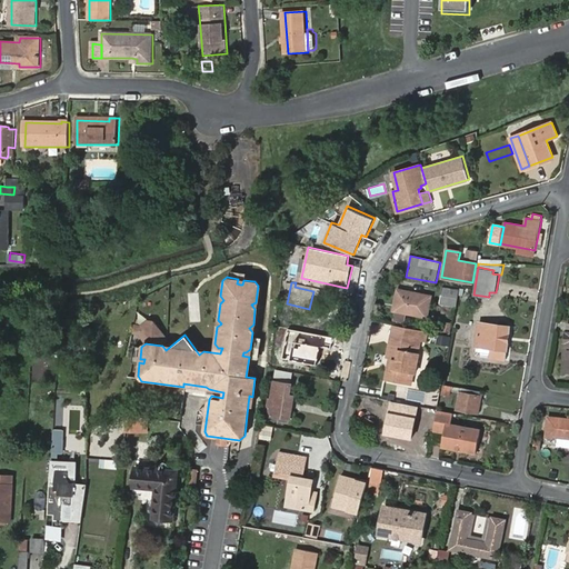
[(456,307),(459,290),(443,287),(440,303),(456,307)]
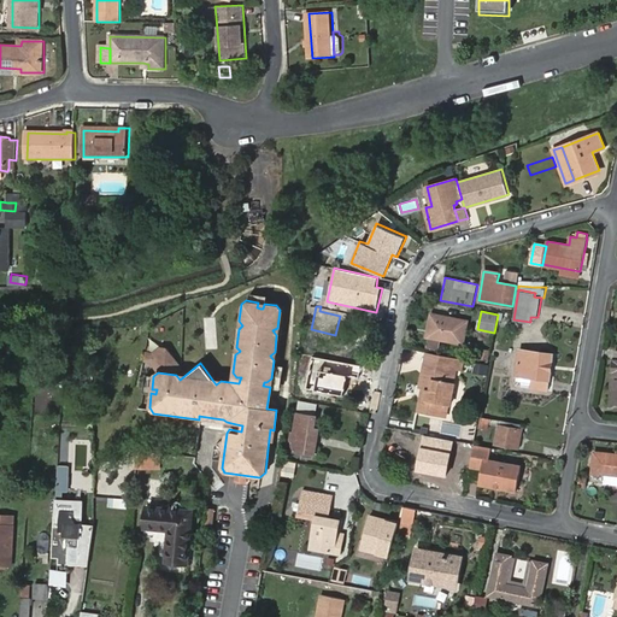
[(429,336),(441,339),(463,342),(468,321),(430,313),(427,336),(429,336)]
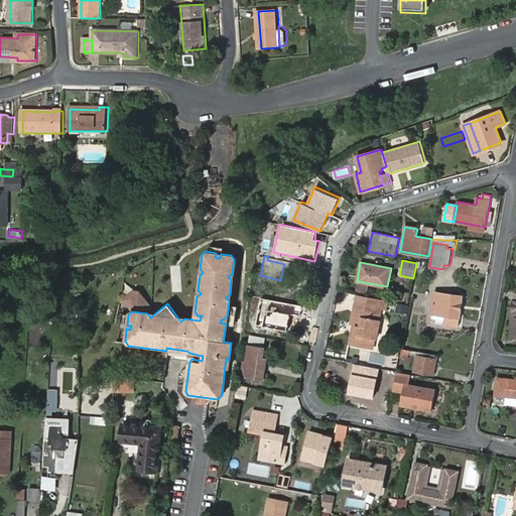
[(367,292),(369,283),(359,281),(357,290),(367,292)]
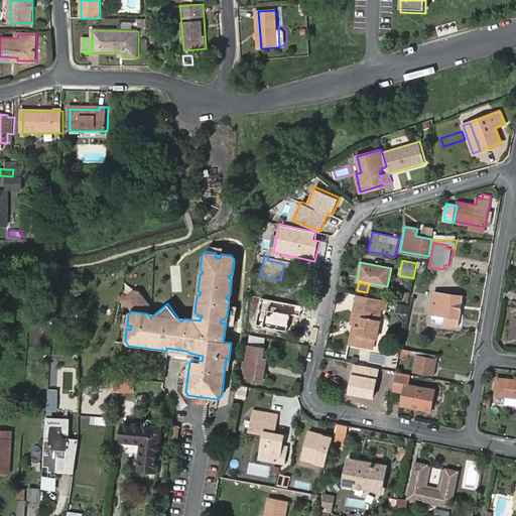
[(125,300),(132,311),(147,313),(148,304),(139,291),(134,290),(126,296),(125,300)]
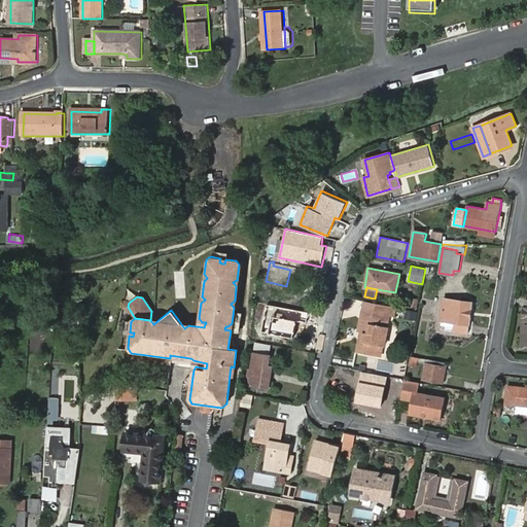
[(410,296),(408,305),(415,307),(417,299),(410,296)]
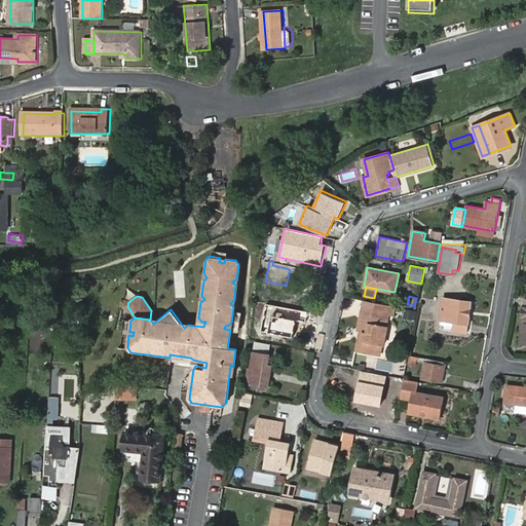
[(443,298),(440,320),(454,322),(453,331),(467,333),(472,302),(443,298)]
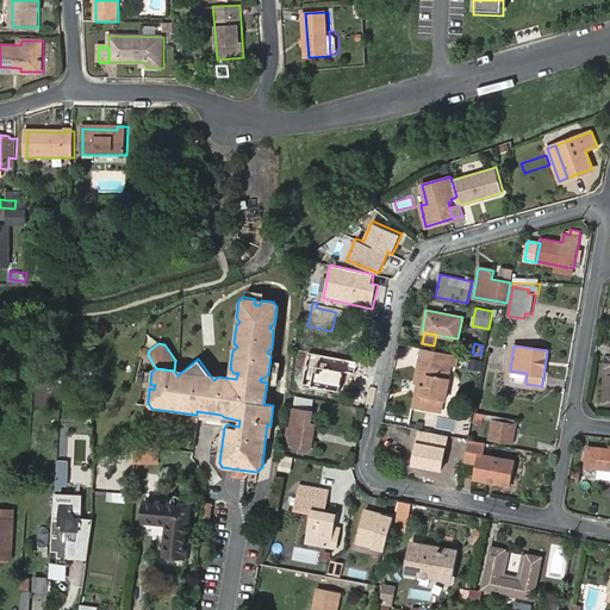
[(458,353),(422,347),(418,362),(415,383),(417,383),(421,384),(418,393),(415,393),(412,406),(442,412),(444,399),(447,400),(450,378),(449,378),(452,363),(455,365),(458,353)]
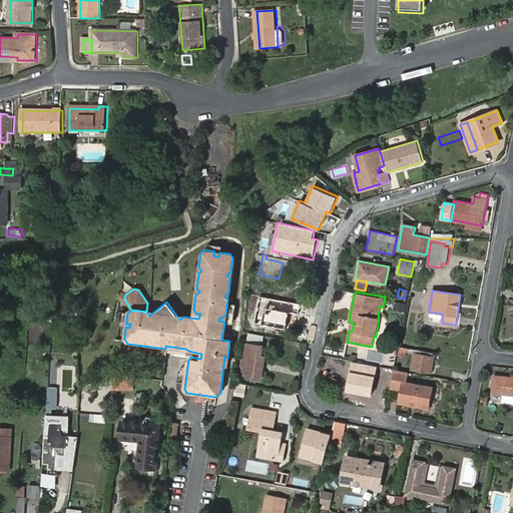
[(300,304),(260,297),(255,324),(286,330),(289,313),(299,315),(300,304)]
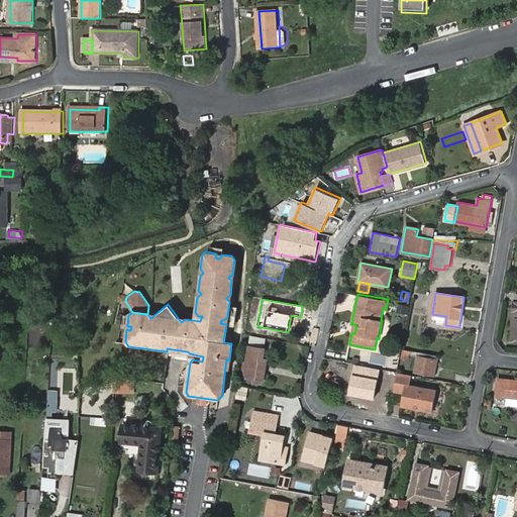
[(250,335),(249,342),(265,345),(266,338),(250,335)]
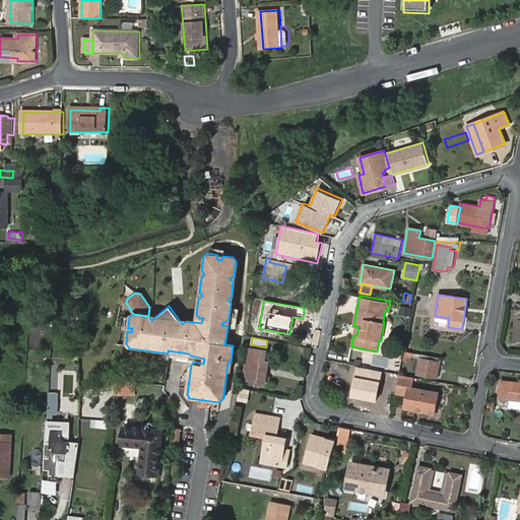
[(262,371),(264,362),(266,350),(251,347),(248,365),(246,365),(246,370),(244,369),(243,372),(247,372),(246,379),(265,383),(267,372),(262,371)]
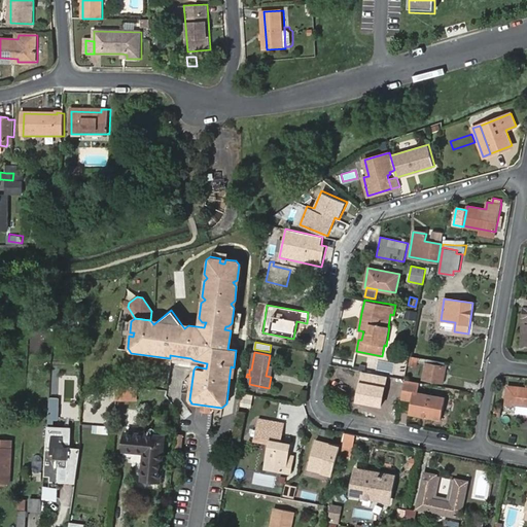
[(424,358),(410,355),(406,377),(415,378),(418,362),(424,363),(424,358)]
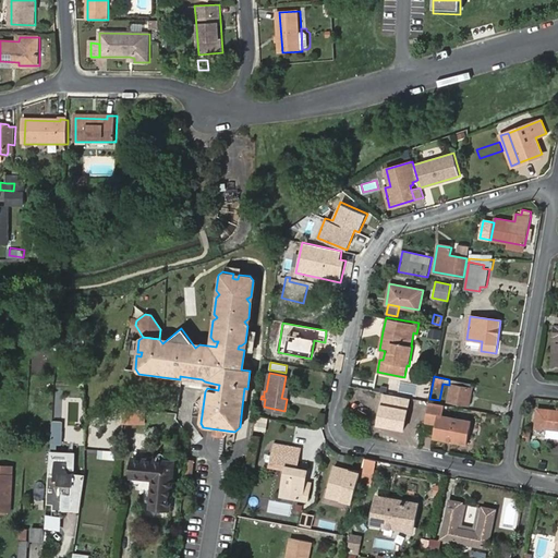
[(469,404),(473,385),(451,380),(448,400),(469,404)]
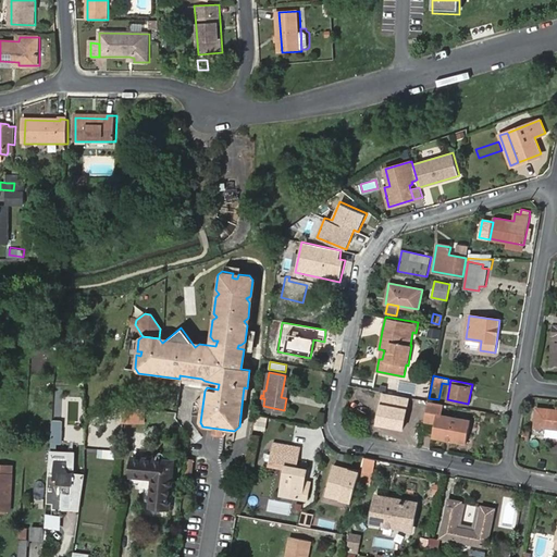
[(410,398),(382,394),(375,425),(405,431),(410,398)]
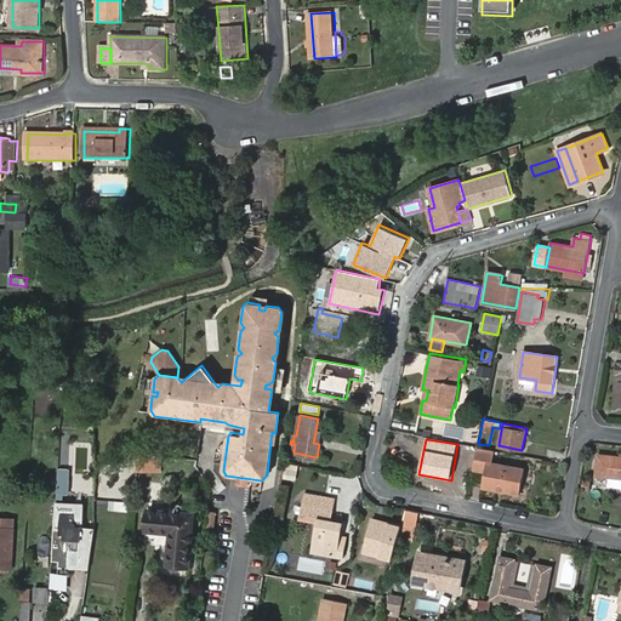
[(495,450),(478,448),(473,469),(485,472),(483,488),(519,494),(525,468),(493,462),(495,450)]
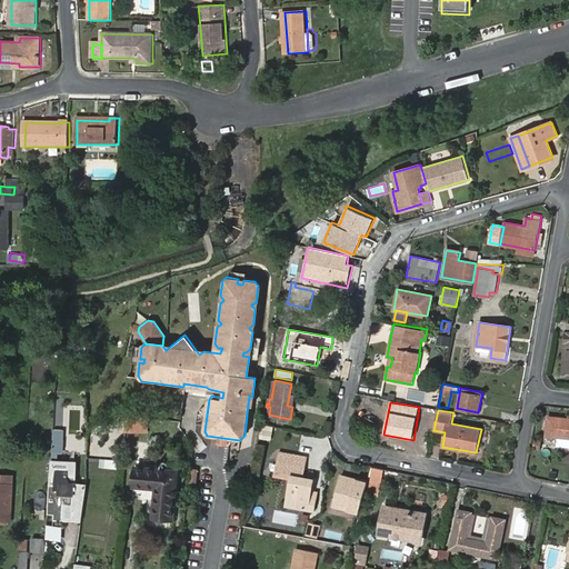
[(502,411),(500,420),(515,422),(517,415),(502,411)]
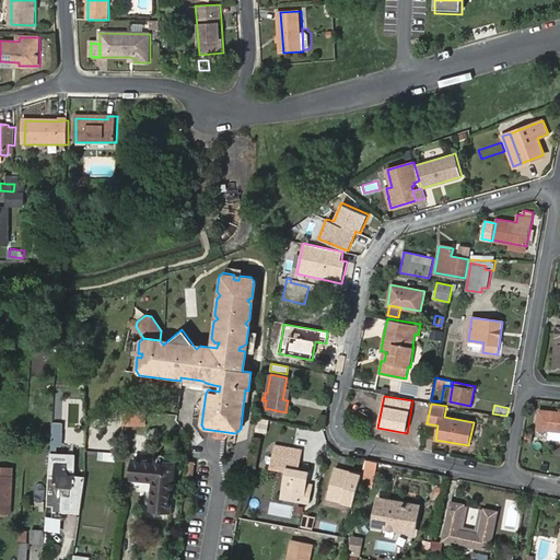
[(559,411),(539,410),(537,430),(545,431),(545,438),(559,439),(559,411)]
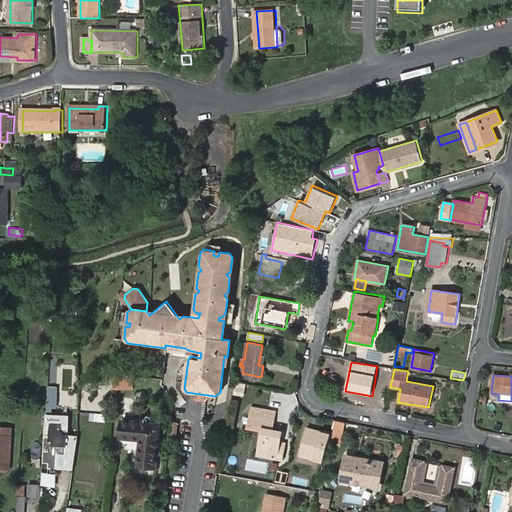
[(112,388),(125,388),(125,378),(112,378),(112,388)]
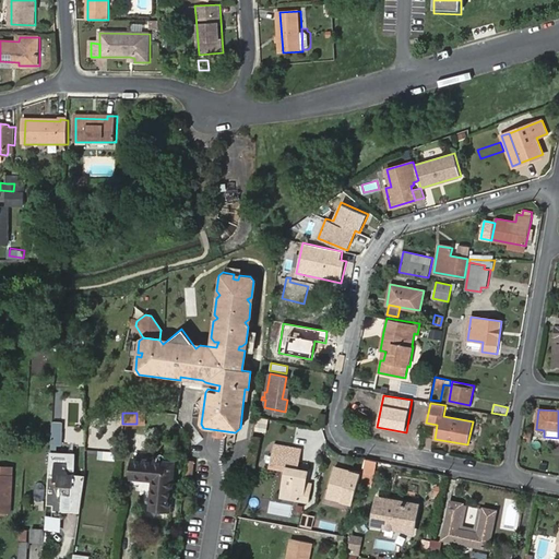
[(273,444),(271,455),(298,461),(300,450),(273,444)]
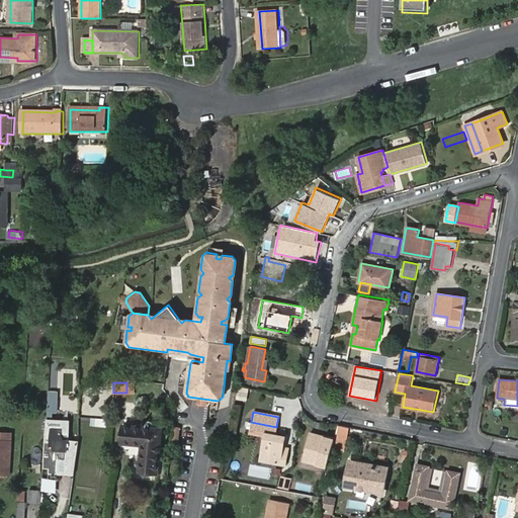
[(110,421),(93,419),(91,425),(109,428),(110,421)]
